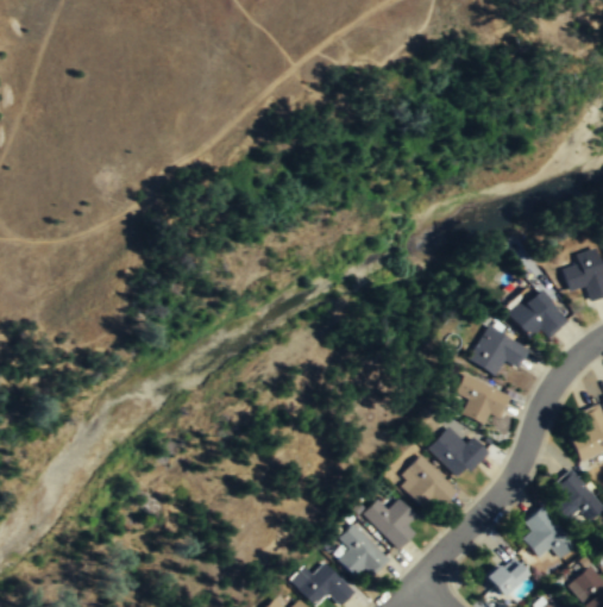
[(570,291),(585,286),(590,300),(602,295),(602,268),(596,248),(576,254),(578,263),(563,268),(570,291)]
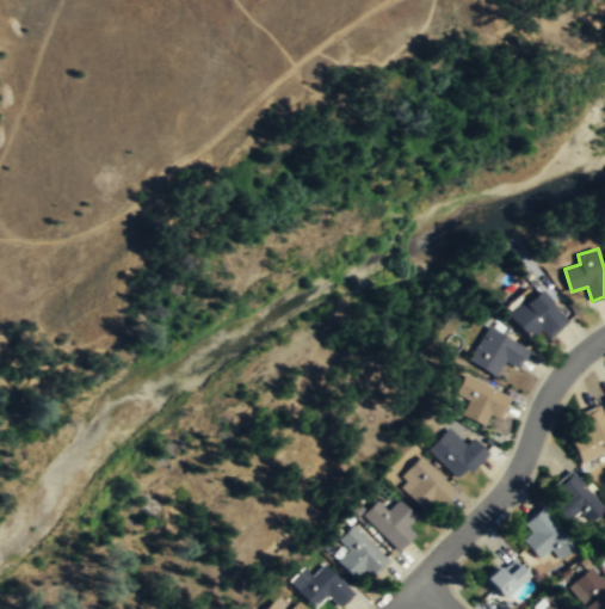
[(532,337),(542,328),(553,338),(570,319),(538,288),(511,317),(532,337)]
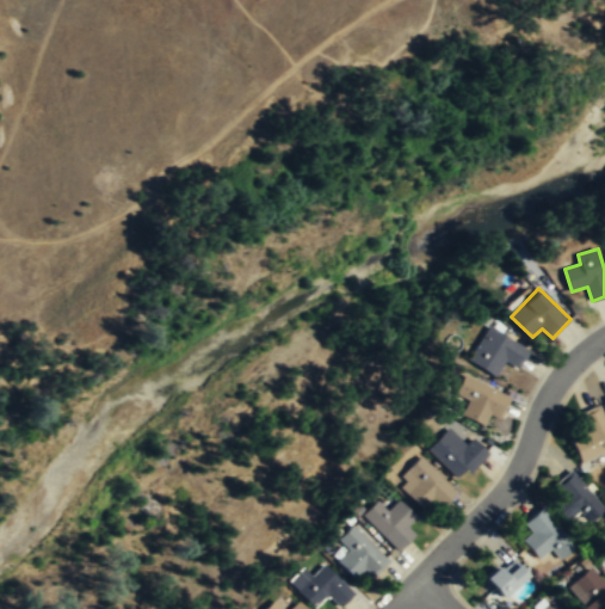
[(470,361),(499,376),(507,361),(522,369),(532,350),(489,325),(470,361)]
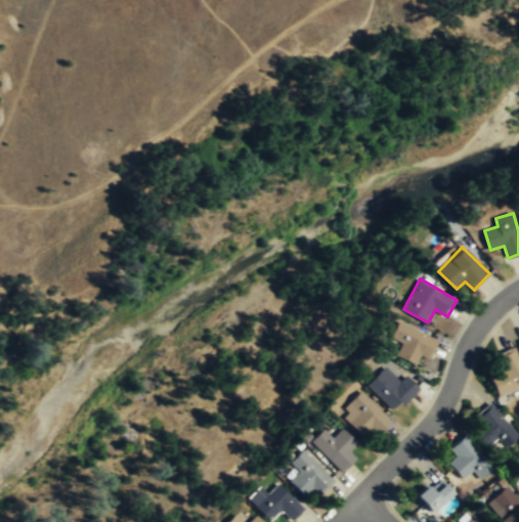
[(439,340),(400,320),(391,337),(403,343),(397,354),(418,364),(423,354),(430,358),(439,340)]
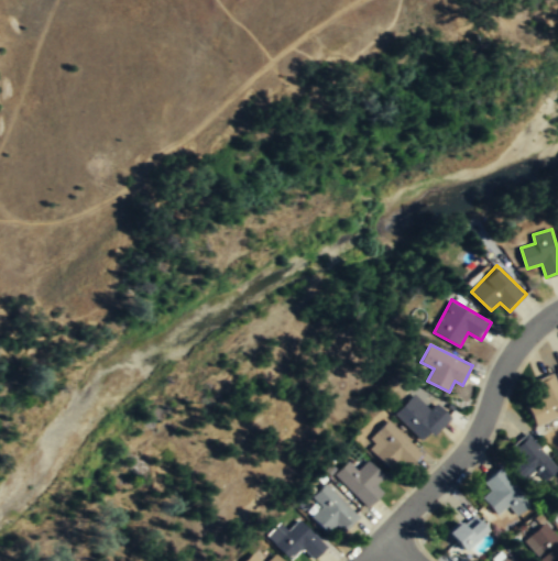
[(536,425),(557,417),(557,372),(534,378),(539,396),(529,399),(536,425)]
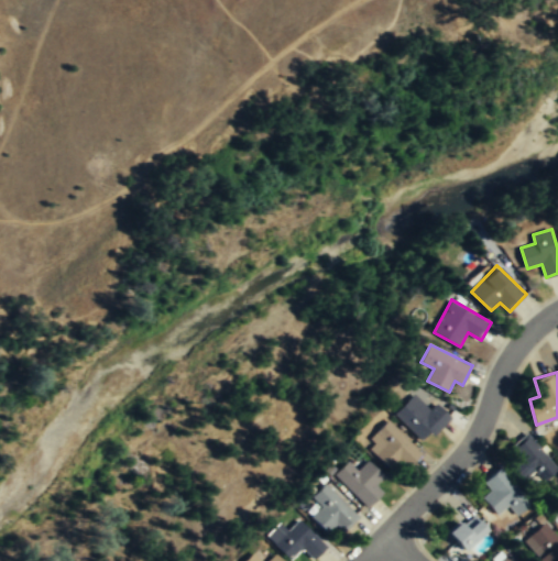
[(433,408),(416,393),(396,413),(426,443),(452,417),(438,403),(433,408)]
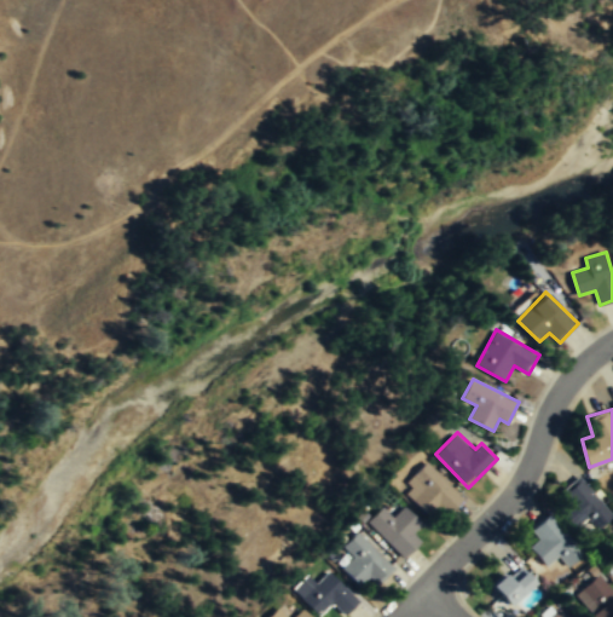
[(403,488),(433,517),(443,507),(450,514),(466,499),(429,462),(403,488)]
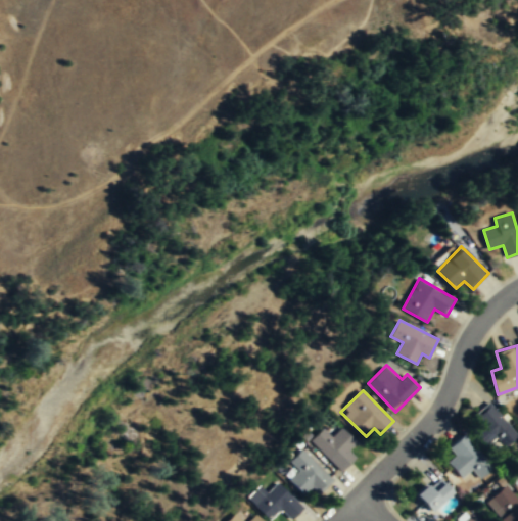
[(499,436),(508,446),(517,438),(517,430),(491,404),(477,417),(483,424),(475,431),(489,445),(499,436)]
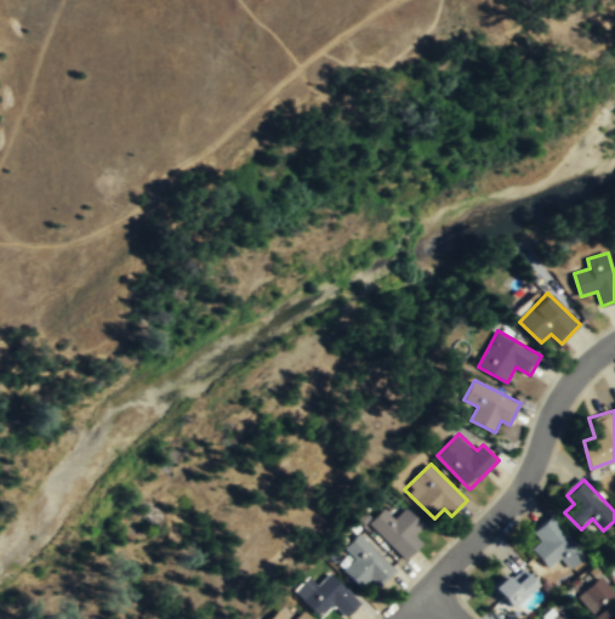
[(408,560),(425,543),(416,533),(425,524),(408,507),(396,518),(386,507),(371,523),(408,560)]
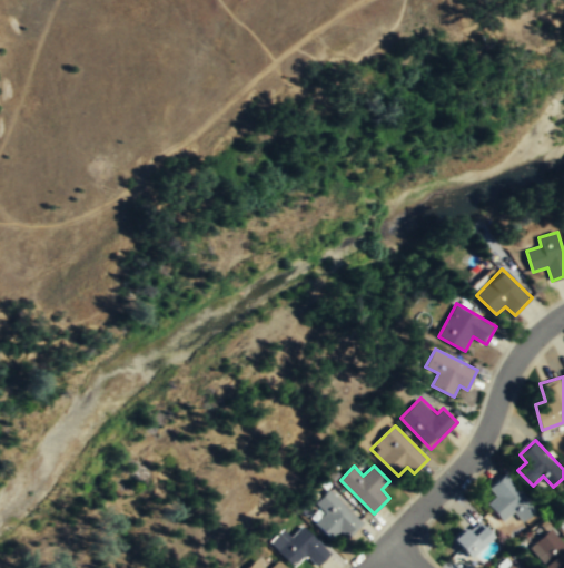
[(508,472),(490,486),(497,497),(490,502),(503,522),(517,511),(524,519),(536,510),(508,472)]
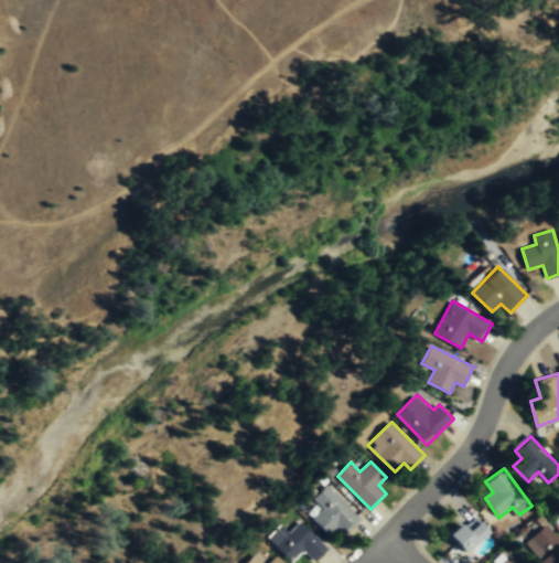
[(324,508),(313,518),(330,534),(339,526),(346,533),(362,518),(329,485),(314,498),(324,508)]
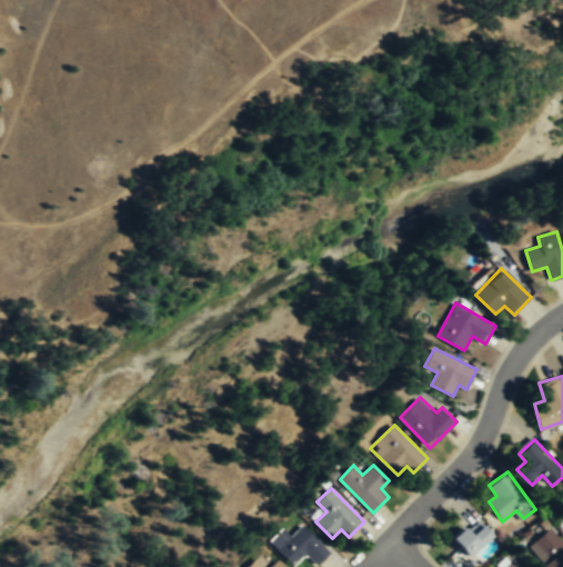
[(297,565),(308,554),(319,566),(333,550),(303,523),(279,548),(297,565)]
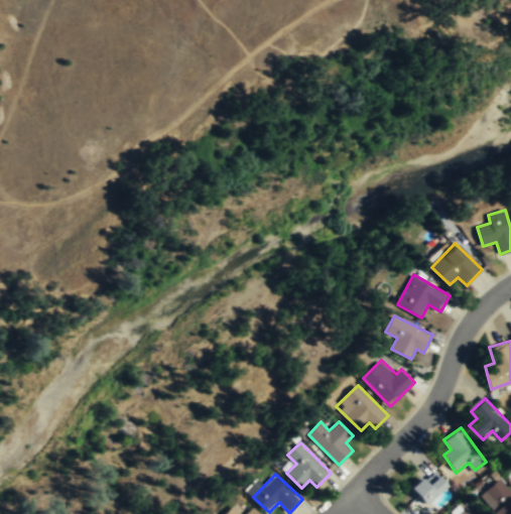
[(410,486),(425,504),(449,485),(439,475),(429,483),(423,476),(410,486)]
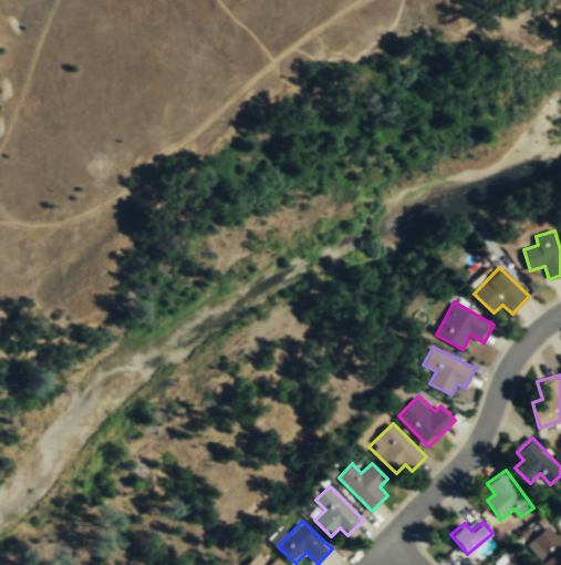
[(539,564),(560,564),(560,537),(538,531),(530,554),(542,557),(539,564)]
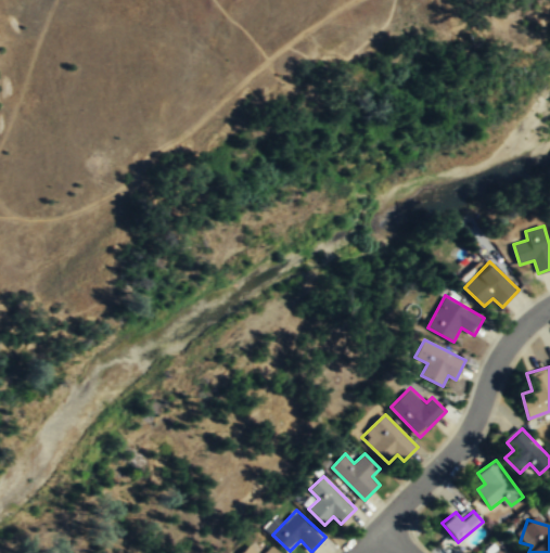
[(288,552),(278,542),(266,552),(264,552),(255,542),(243,552),(288,552)]
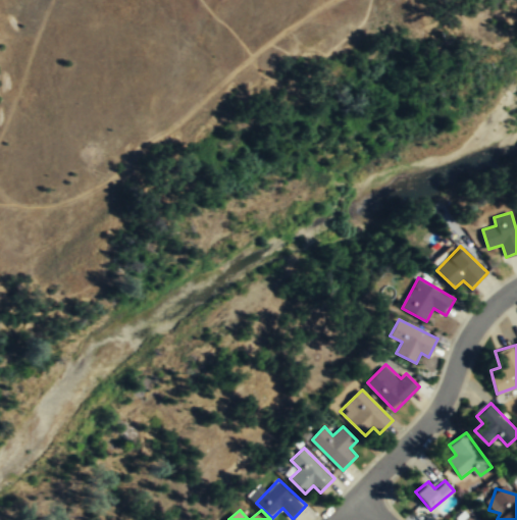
[(482,519),(476,511),(464,519),(482,519)]
